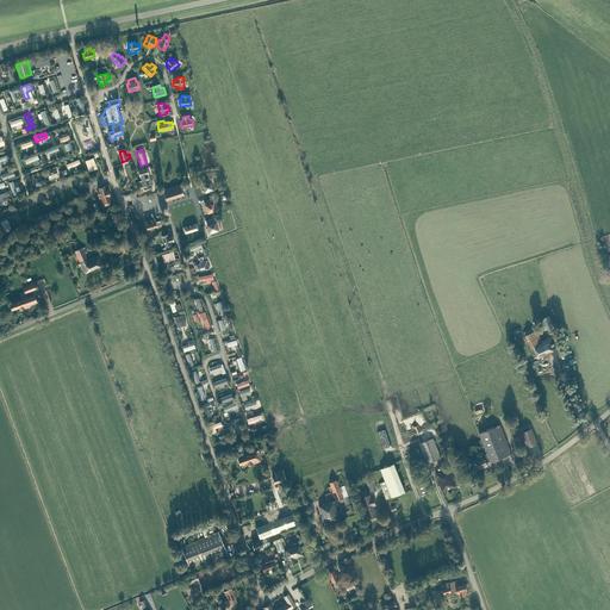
[(24,165),(36,159),(32,154),(22,160),(24,165)]
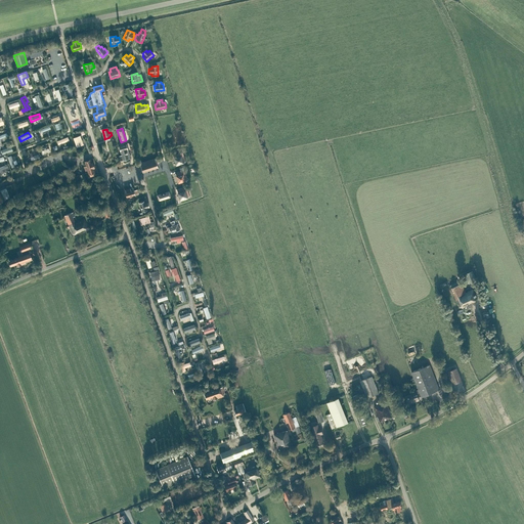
[(77,146),(81,145),(79,140),(82,140),(80,135),(73,138),(77,146)]
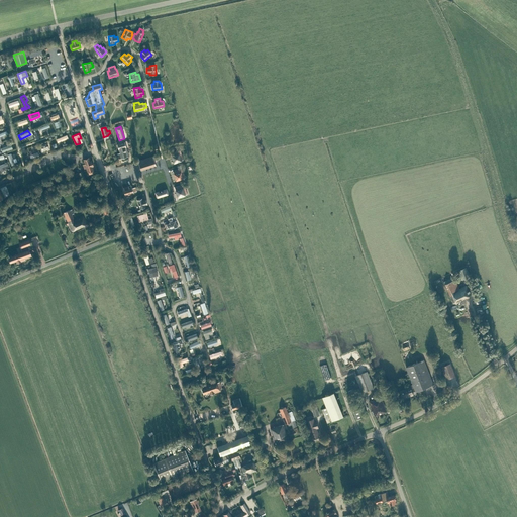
[(64,134),(54,138),(55,142),(66,138),(64,134)]
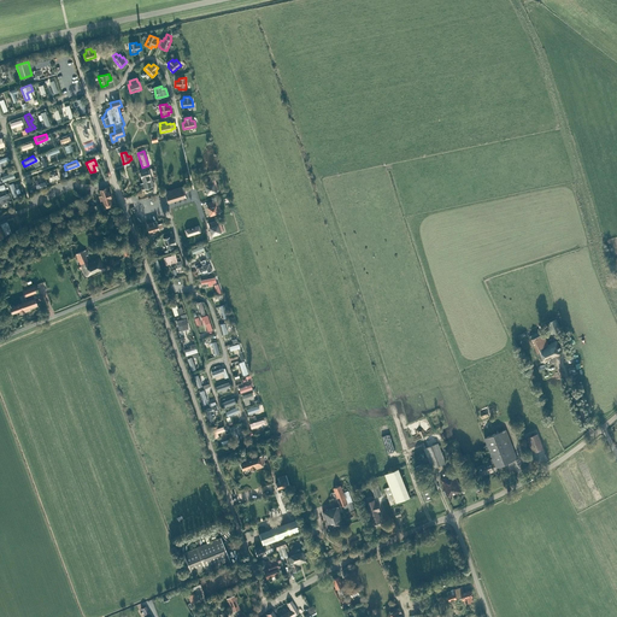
[(140,172),(142,181),(142,180),(144,183),(140,184),(142,189),(151,187),(148,178),(151,177),(148,170),(146,170),(140,172)]
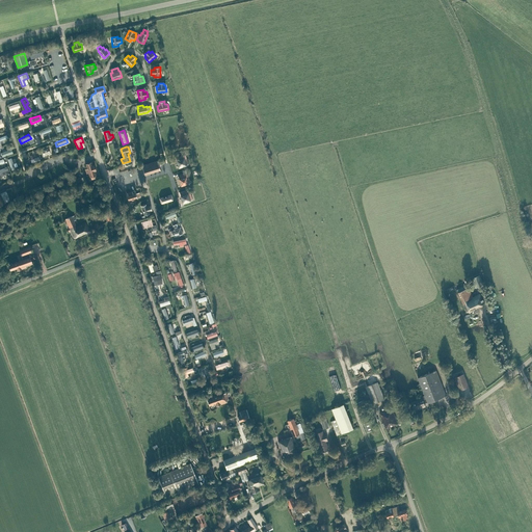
[(186,154),(176,158),(179,167),(187,165),(187,164),(184,157),(186,156),(186,154)]
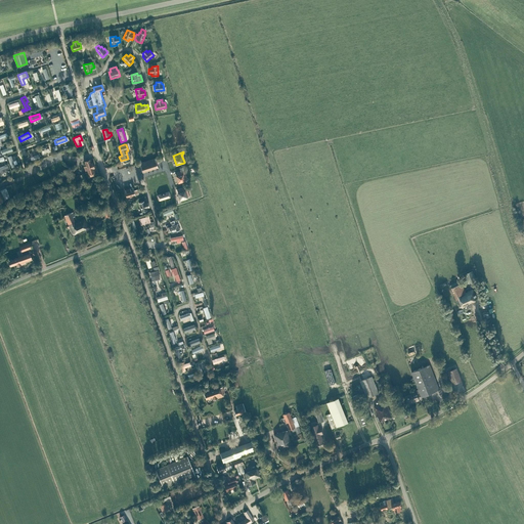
[(155,159),(139,163),(143,173),(158,168),(155,159)]
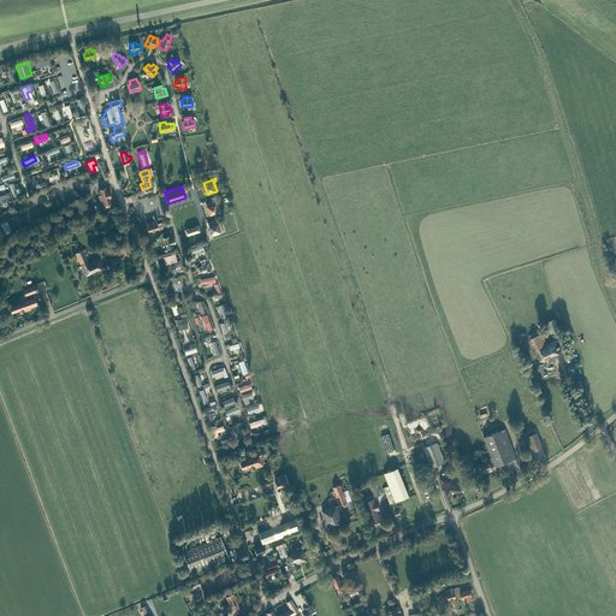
[(102,201),(105,205),(111,203),(110,199),(111,197),(110,191),(107,193),(106,188),(99,190),(101,195),(99,196),(100,201),(102,201)]
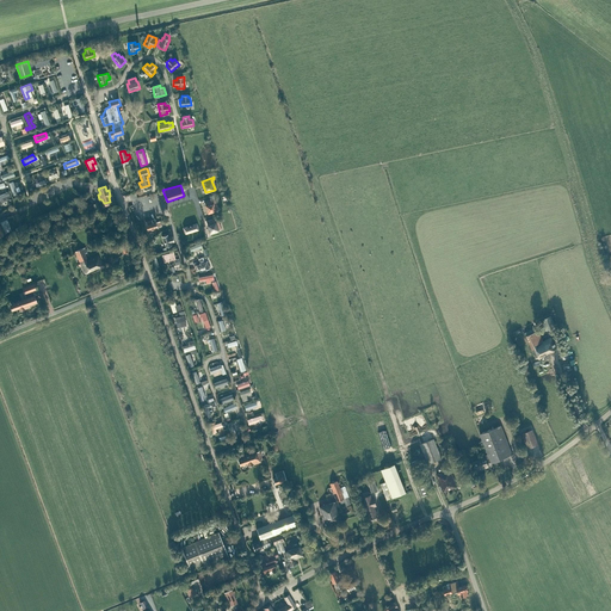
[(216,199),(204,203),(208,214),(217,211),(217,210),(214,202),(216,202),(216,199)]
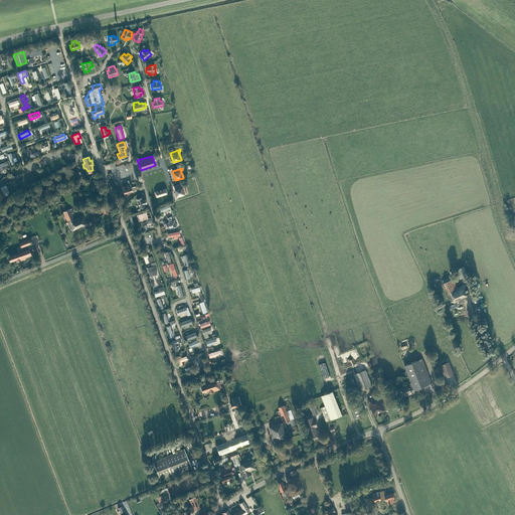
[(4,195),(9,193),(5,184),(0,187),(4,195)]
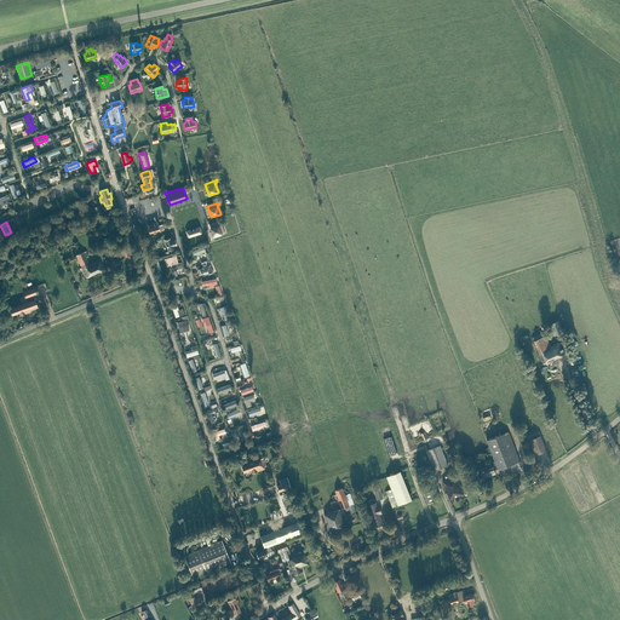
[(220,222),(210,225),(213,237),(223,234),(222,234),(219,225),(222,224),(220,222)]
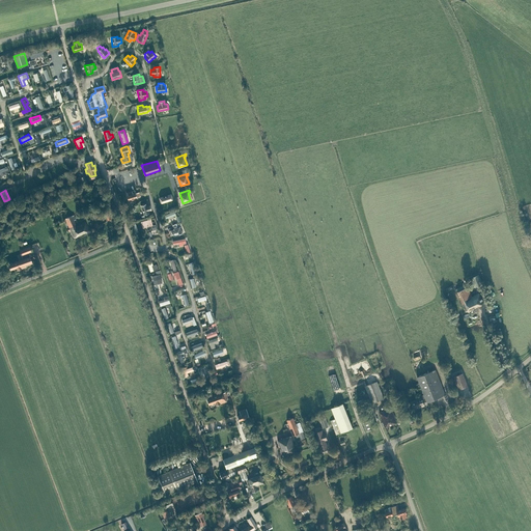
[(140,196),(139,192),(135,193),(135,192),(133,193),(132,191),(127,193),(128,194),(127,195),(129,200),(137,198),(136,197),(140,196)]
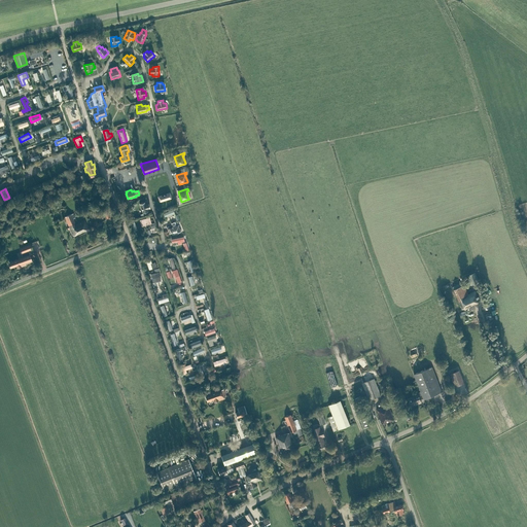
[(145,205),(144,203),(140,204),(143,213),(147,211),(147,209),(150,208),(148,203),(145,205)]
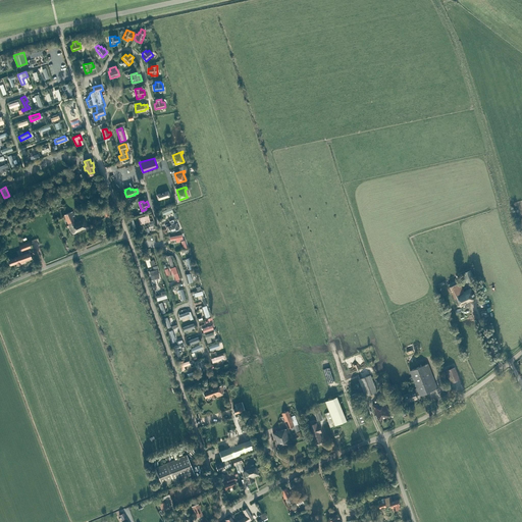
[(74,215),(73,214),(72,211),(64,215),(72,233),(88,226),(84,218),(74,222),(72,216),(74,215)]
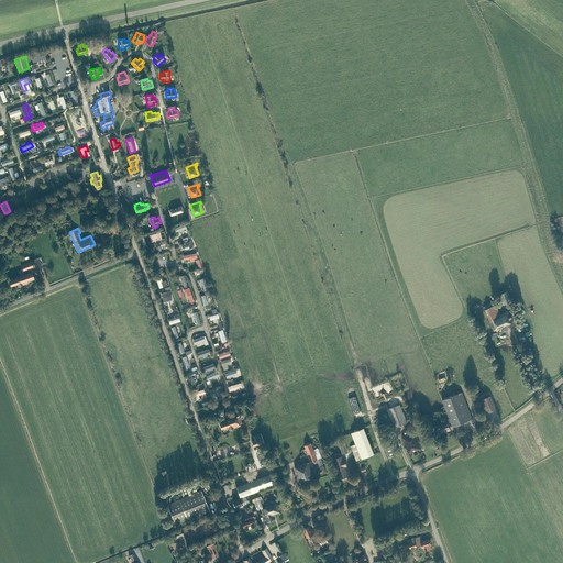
[(150,235),(152,242),(162,239),(159,232),(150,235)]
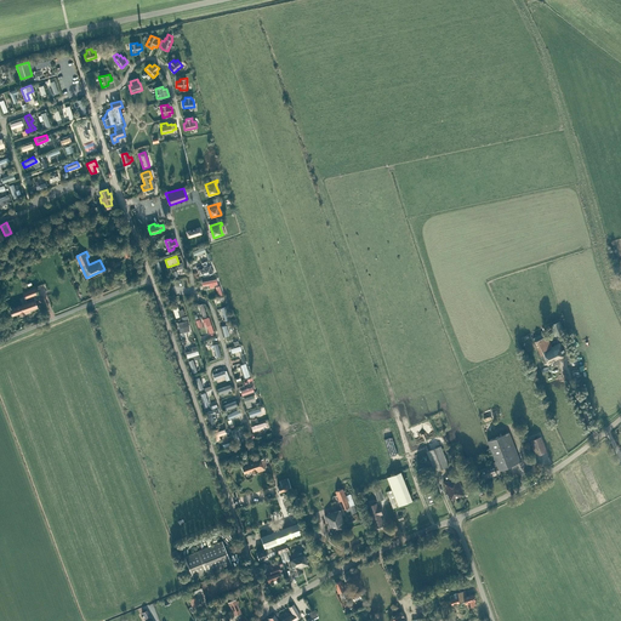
[(29,312),(38,308),(33,296),(39,294),(36,288),(23,292),(27,302),(9,309),(11,317),(18,313),(20,317),(30,312),(29,312)]
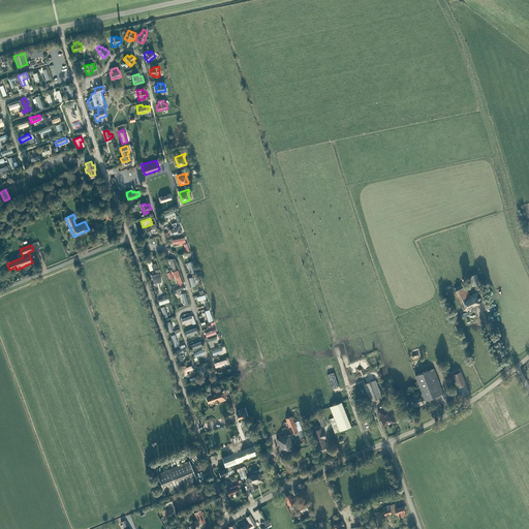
[(182,283),(178,271),(173,272),(175,277),(176,277),(178,284),(182,283)]
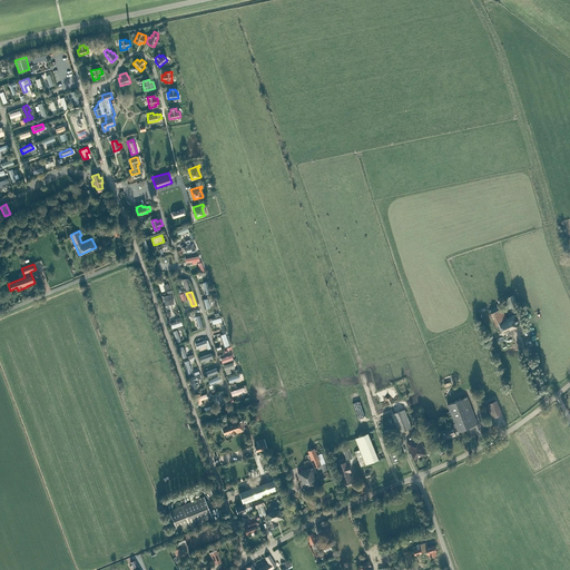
[(163,296),(166,306),(169,305),(168,300),(173,298),(172,294),(163,296)]
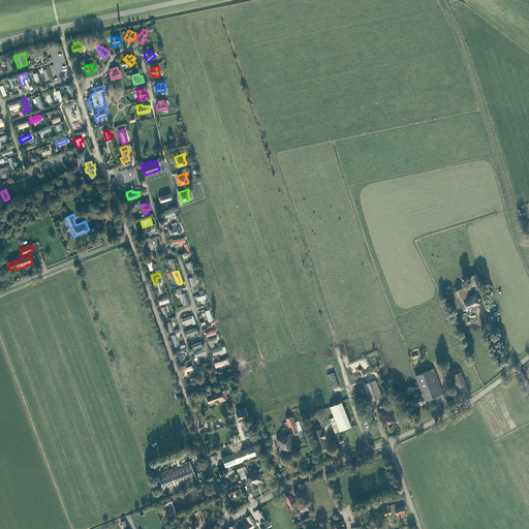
[(477,273),(469,276),(473,286),(481,282),(477,273)]
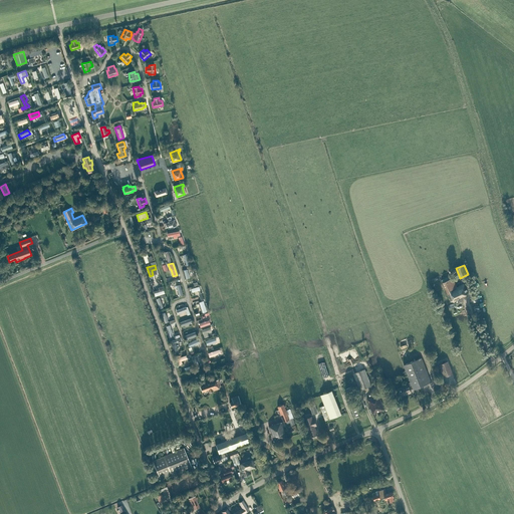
[(451,301),(469,293),(464,284),(457,287),(452,275),(441,280),(451,301)]
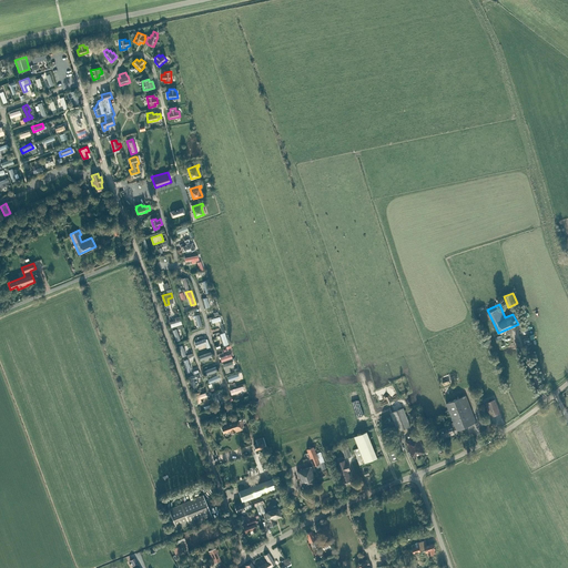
[(195,343),(196,346),(205,343),(206,348),(210,347),(206,338),(195,343)]
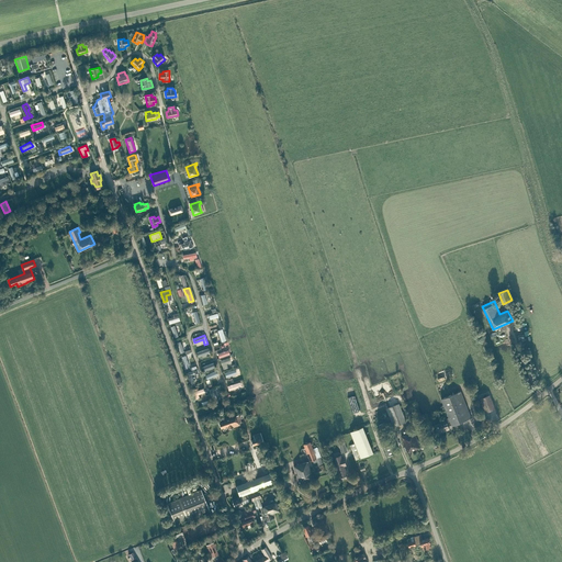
[(206,378),(215,375),(214,371),(202,373),(204,383),(208,382),(206,378)]
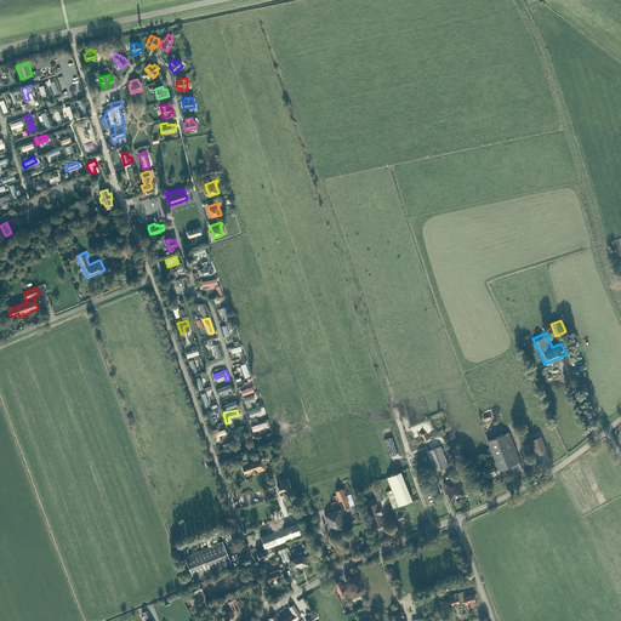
[(216,440),(220,439),(218,436),(226,433),(224,429),(214,433),(216,440)]
